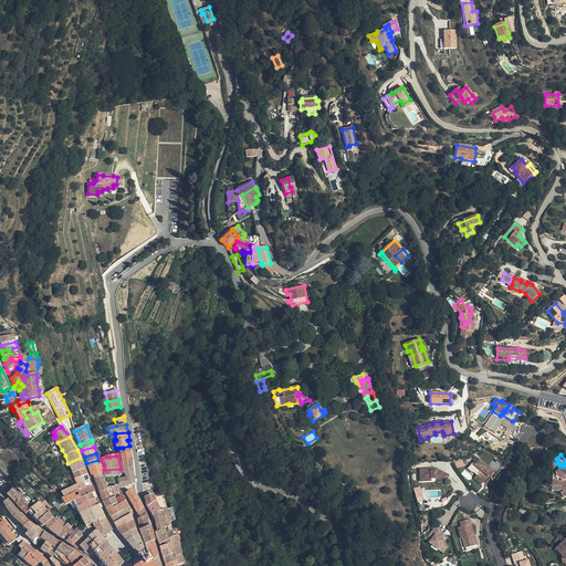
[(67,463),(72,473),(84,469),(81,458),(67,463)]
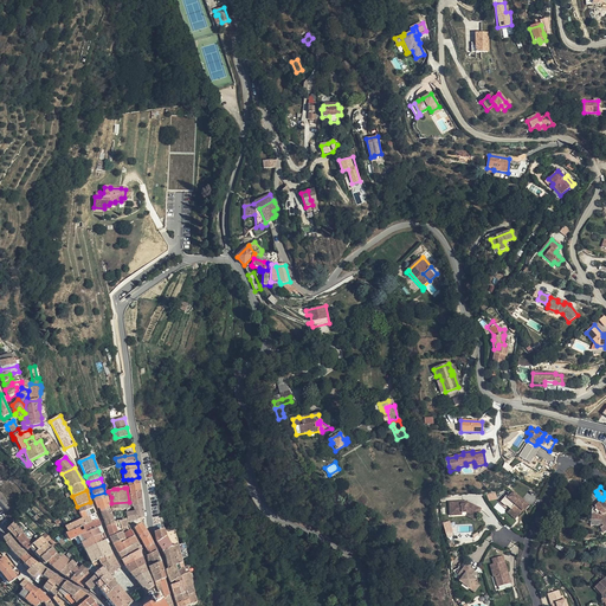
[(130,494),(131,501),(141,500),(141,496),(141,491),(130,494)]
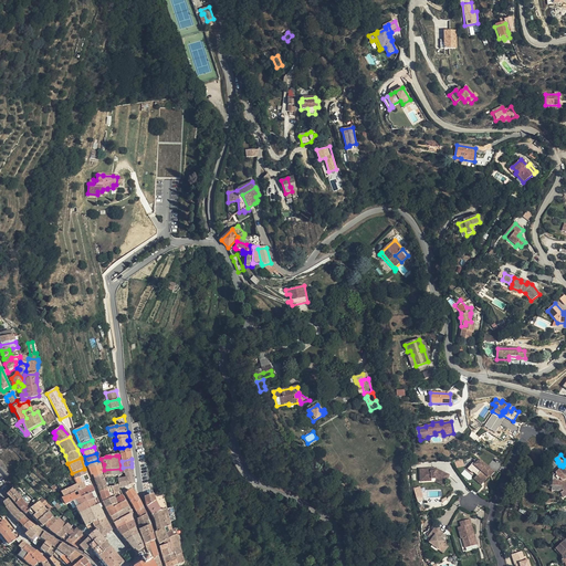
[(477,475),(483,482),(492,472),(479,459),(474,464),(472,463),(467,469),(472,473),(473,472),(477,475)]
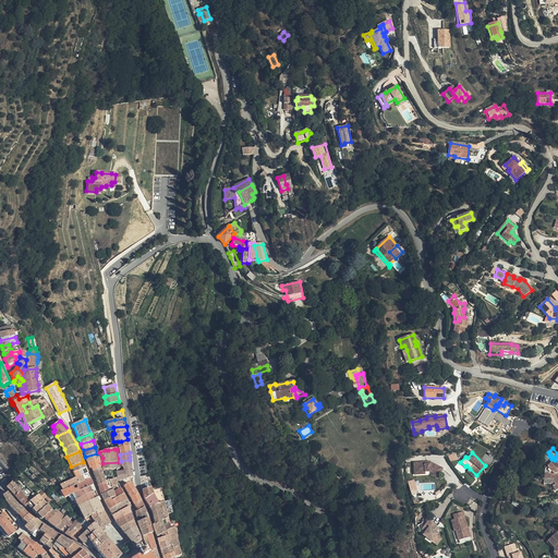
[(97,453),(85,457),(87,462),(99,459),(97,453)]
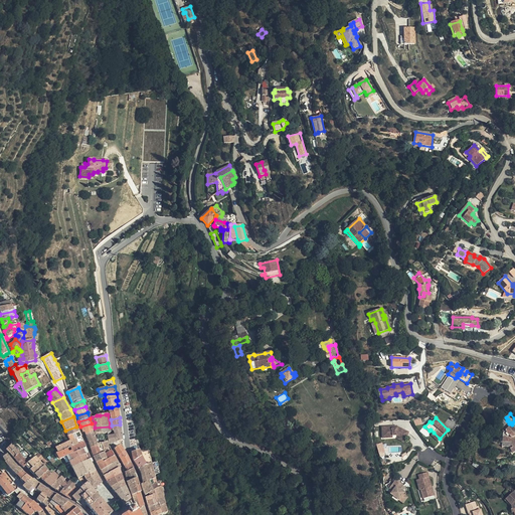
[(503,428),(507,424),(503,420),(499,424),(503,428)]
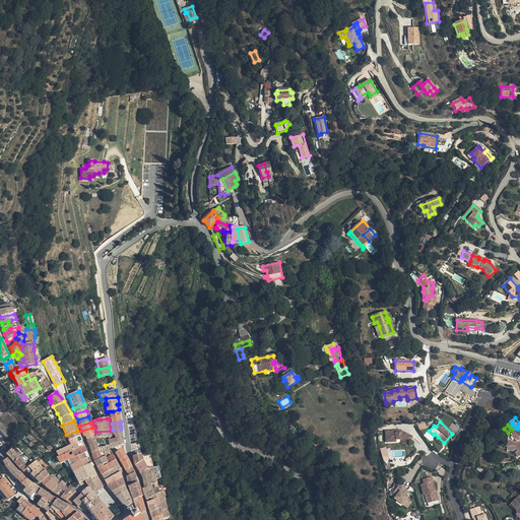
[(92,428),(81,431),(83,438),(85,437),(86,440),(93,438),(94,435),(92,428)]
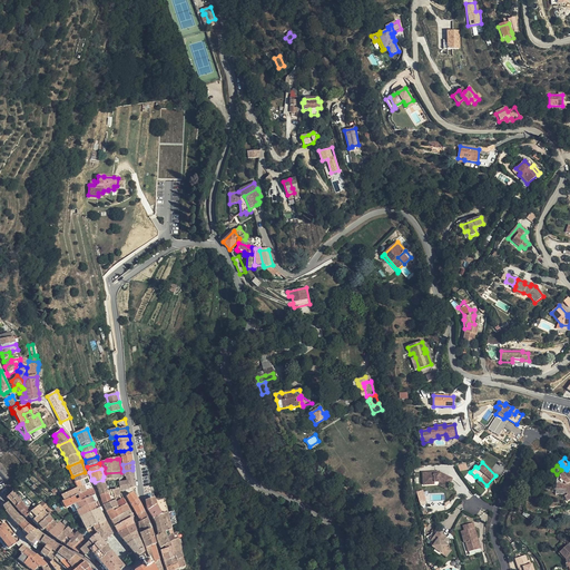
[(442,483),(448,487),(452,479),(441,471),(424,471),(423,483),(434,484),(434,482),(440,482),(442,483)]
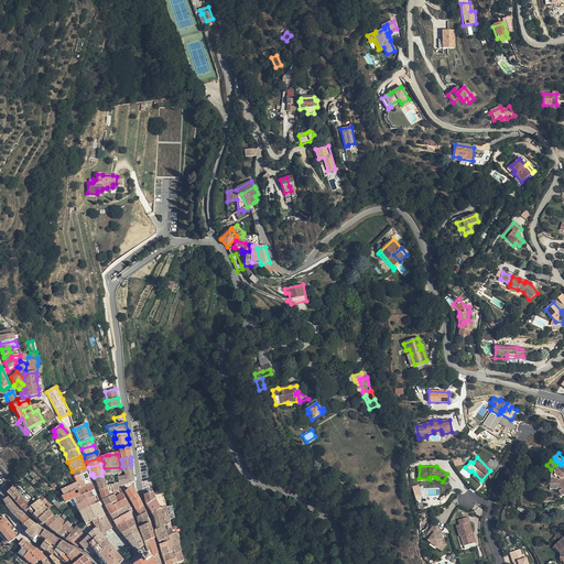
[(563,495),(563,478),(561,475),(563,473),(563,470),(560,466),(553,473),(551,475),(550,484),(555,485),(559,485),(561,490),(559,491),(562,497),(563,495)]
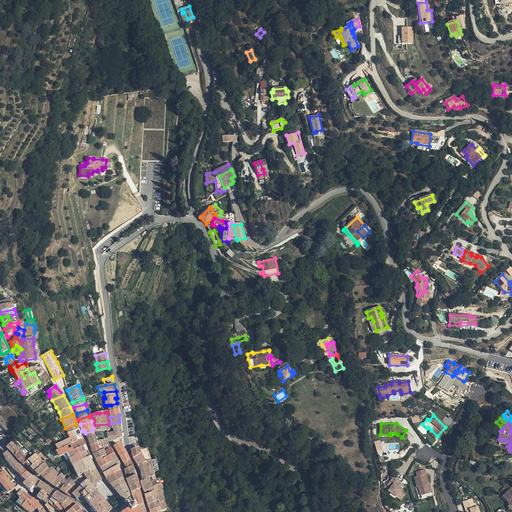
[(76,424),(65,428),(67,434),(79,430),(76,424)]
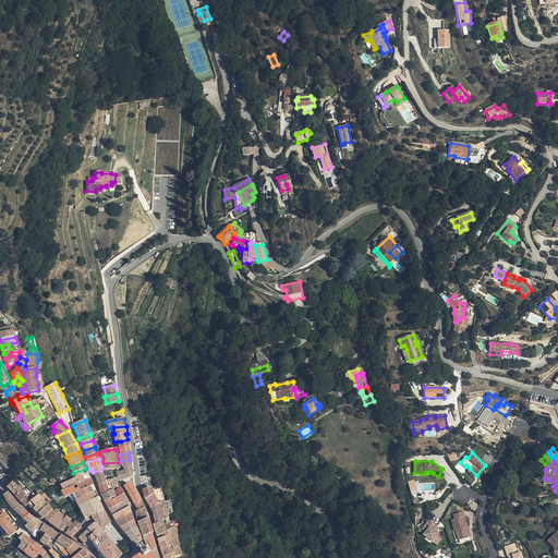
[(123,466),(124,471),(126,478),(133,477),(132,469),(131,465),(123,466)]
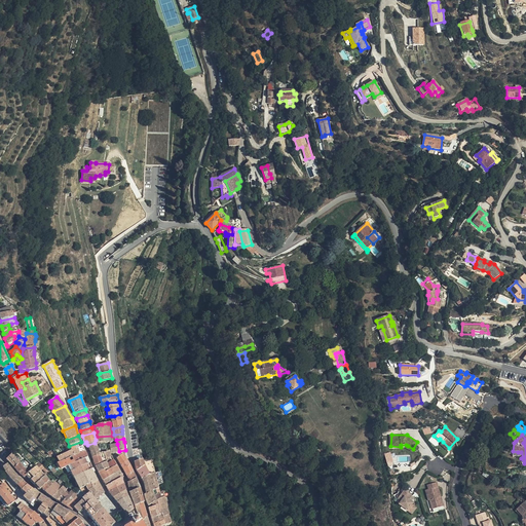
[(69,446),(71,451),(83,447),(81,442),(69,446)]
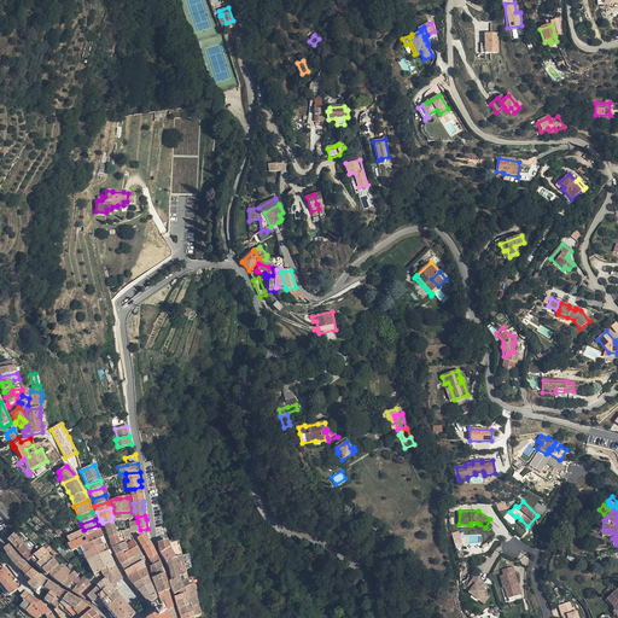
[(525,529),(528,526),(520,519),(518,522),(525,529)]
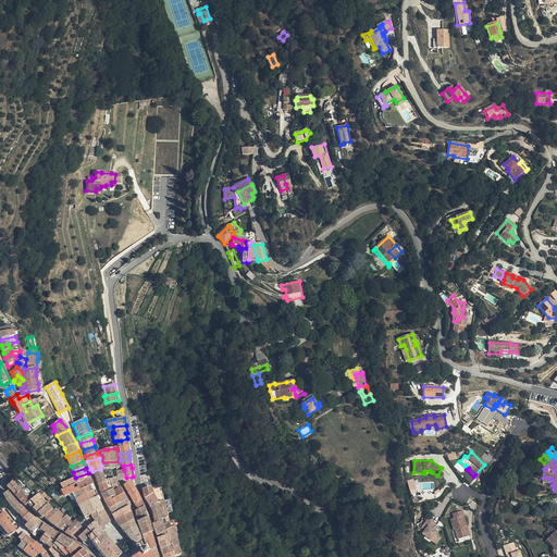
[(100,469),(93,471),(98,485),(99,492),(104,490),(109,487),(110,491),(112,490),(112,487),(116,484),(116,481),(115,478),(109,480),(106,481),(102,472),(101,470),(100,469)]
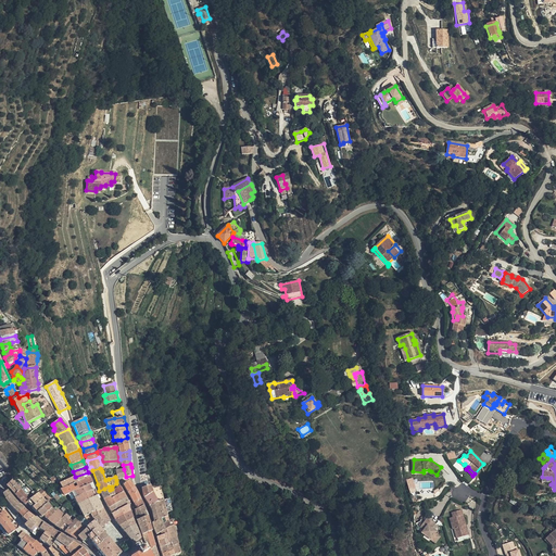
[(124,469),(116,470),(117,480),(118,479),(126,477),(124,469)]
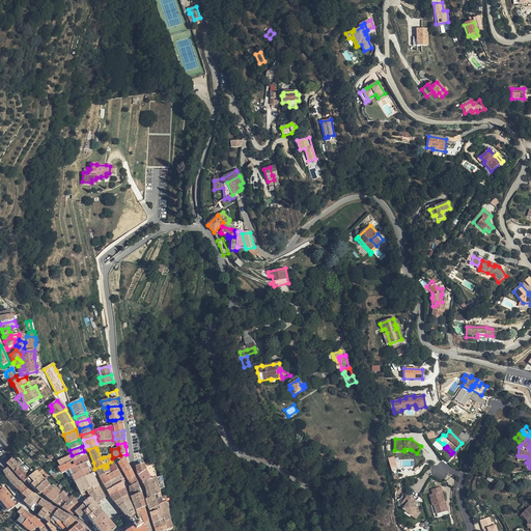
[(84,451),(72,455),(74,460),(86,456),(84,451)]
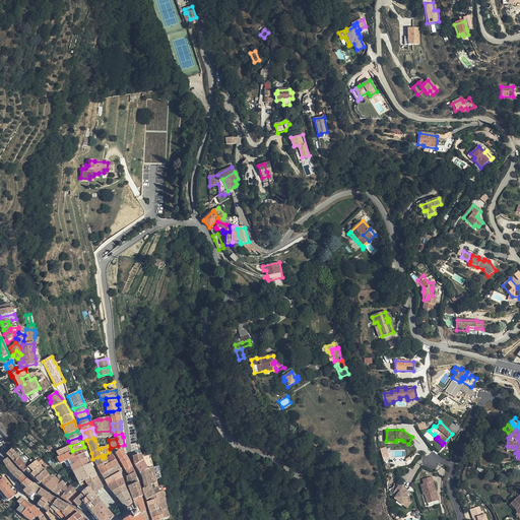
[(70,446),(57,452),(56,452),(58,457),(70,452),(72,451),(70,446)]
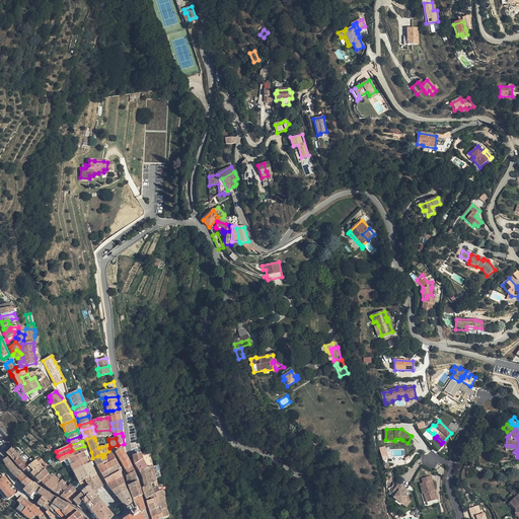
[(72,450),(70,451),(71,452),(72,454),(73,457),(86,451),(84,446),(72,450)]
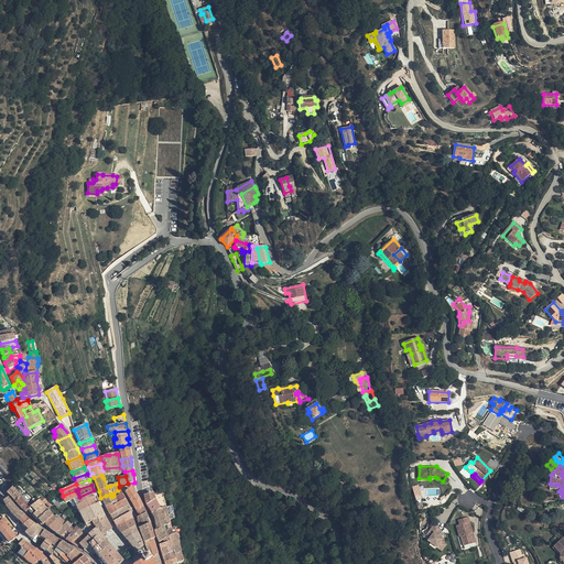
[(412,486),(415,500),(422,499),(419,485),(412,486)]
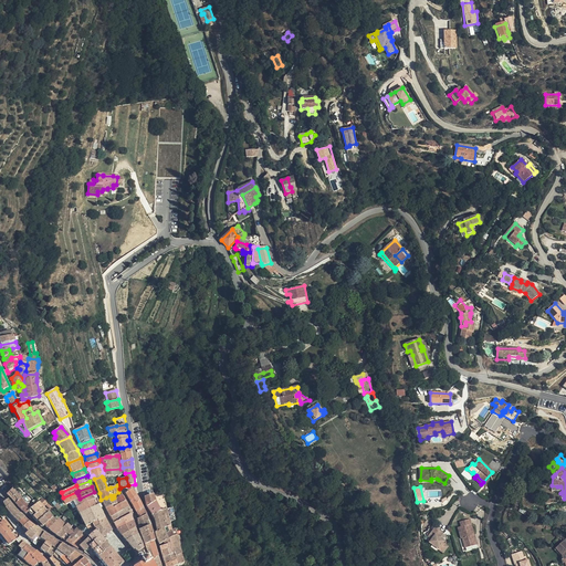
[(18,493),(12,489),(7,494),(11,499),(17,493),(18,493)]
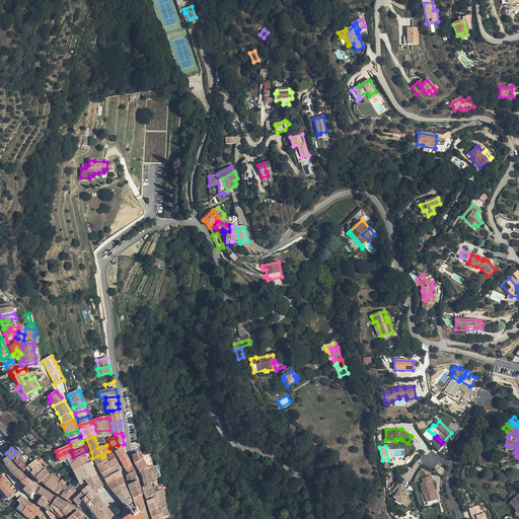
[(122,464),(129,460),(128,458),(127,456),(120,448),(115,452),(122,464)]
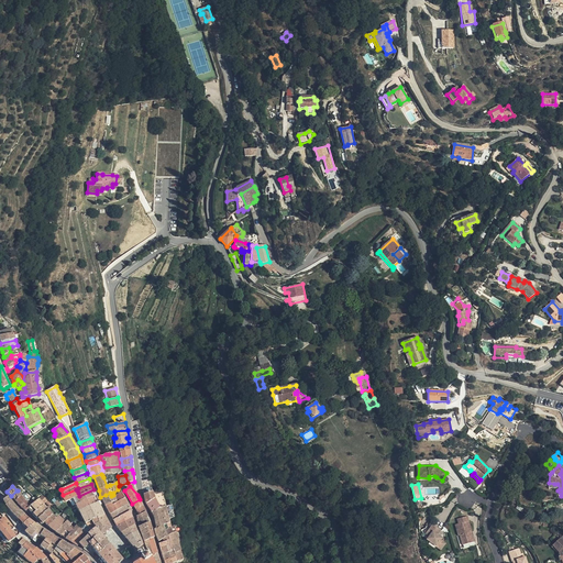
[(76,489),(63,495),(62,496),(65,503),(70,500),(73,499),(79,496),(78,493),(75,494),(74,492),(77,490),(76,489)]
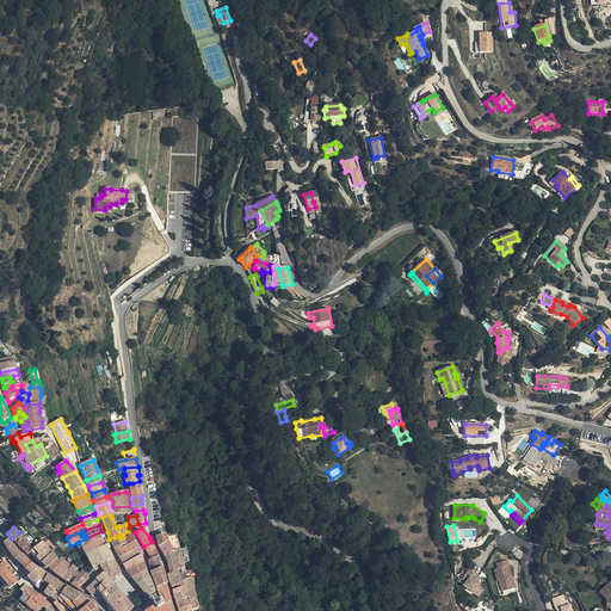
[(79,542),(81,549),(90,544),(104,538),(102,531),(86,538),(79,542)]
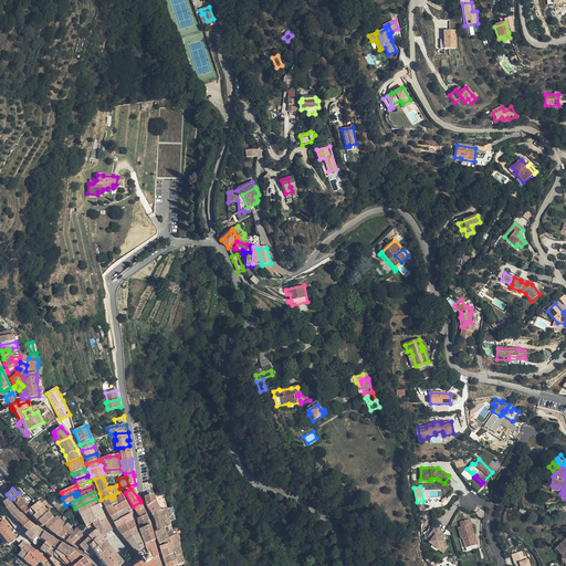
[(17,493),(11,499),(20,510),(25,504),(24,502),(21,499),(17,493)]
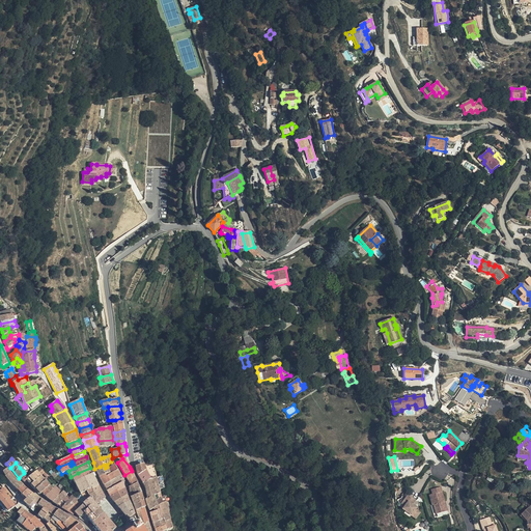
[(146,467),(143,465),(136,467),(138,476),(145,471),(148,475),(155,474),(151,466),(146,467)]
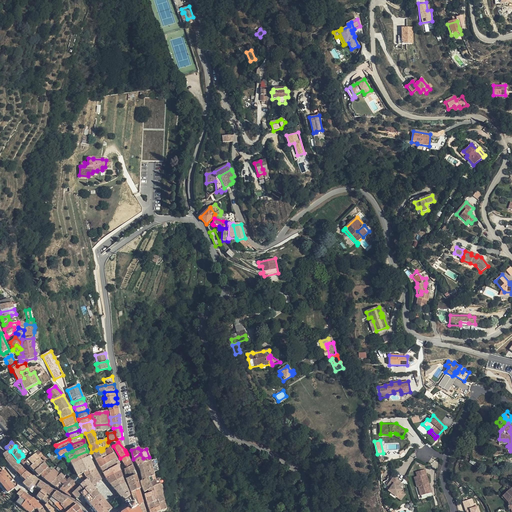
[(104,457),(104,459),(113,454),(110,449),(103,452),(104,457)]
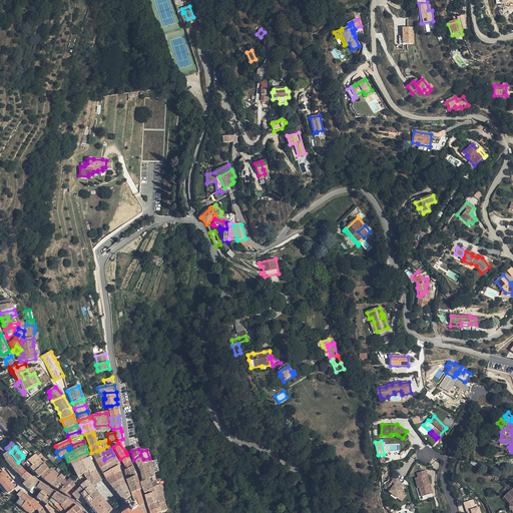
[(44,456),(39,451),(33,456),(28,461),(24,464),(25,465),(28,467),(29,469),(40,460),(42,458),(44,456)]
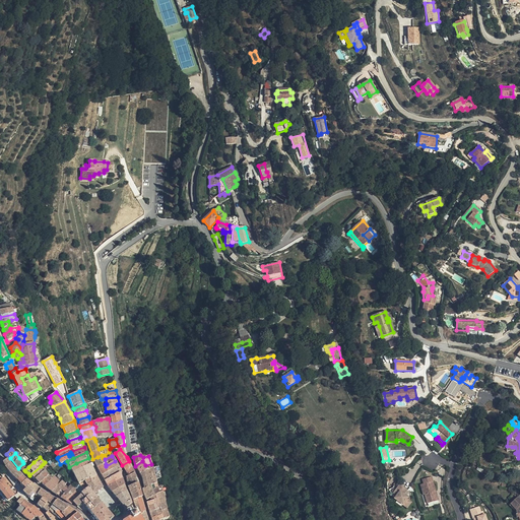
[(69,467),(72,471),(74,477),(86,471),(84,467),(91,464),(88,458),(76,463),(69,467)]
